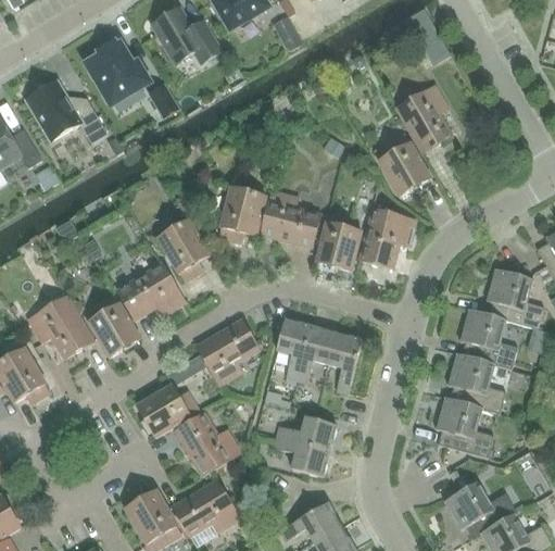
[(214,0),(210,2),(218,16),(223,14),(230,27),(267,4),(264,0),(214,0)]
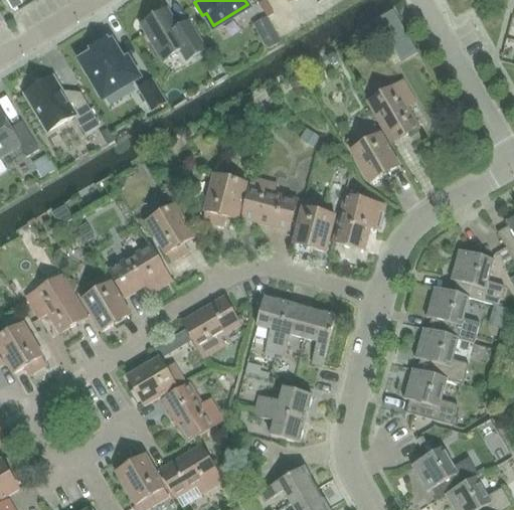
[(166,5),(140,21),(162,58),(187,43),(192,52),(204,44),(191,24),(181,30),(166,5)]
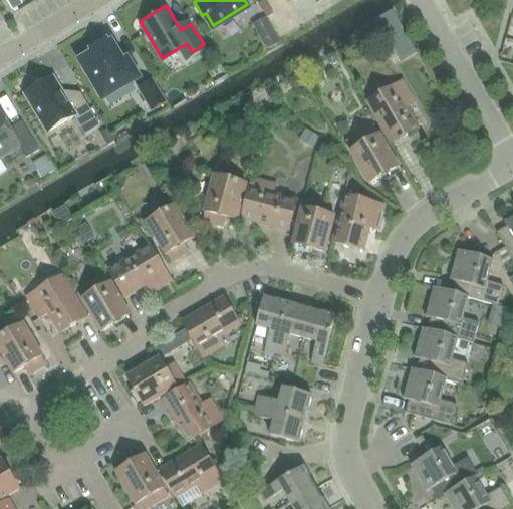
[(393,7),(378,15),(401,55),(415,47),(393,7)]
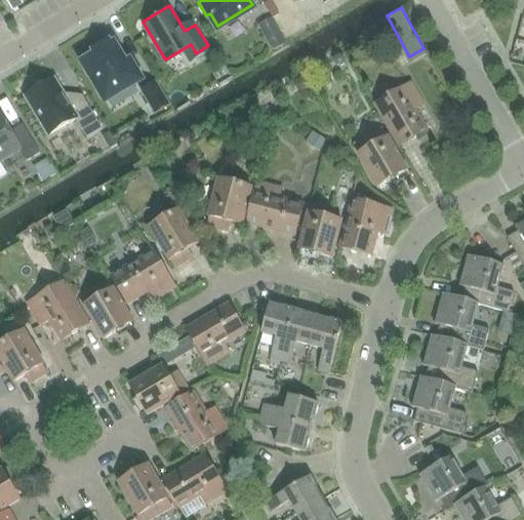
[(271,14),(257,22),(265,35),(278,28),(271,14)]
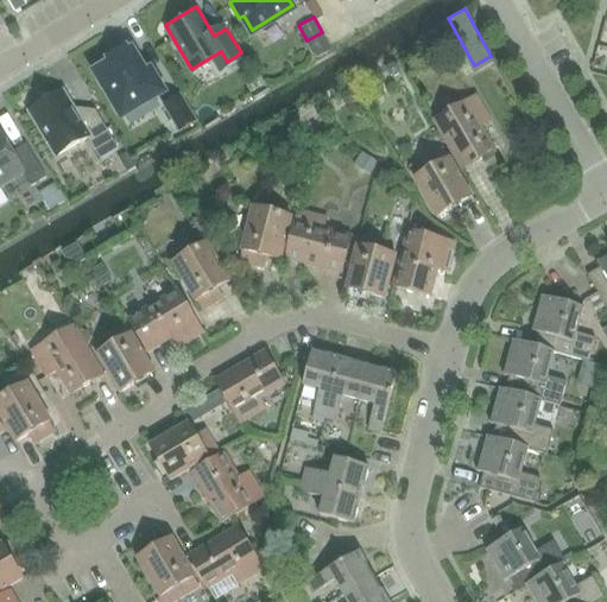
[(111,58),(94,68),(121,113),(163,88),(150,67),(145,69),(131,46),(127,49),(124,44),(108,54),(111,58)]
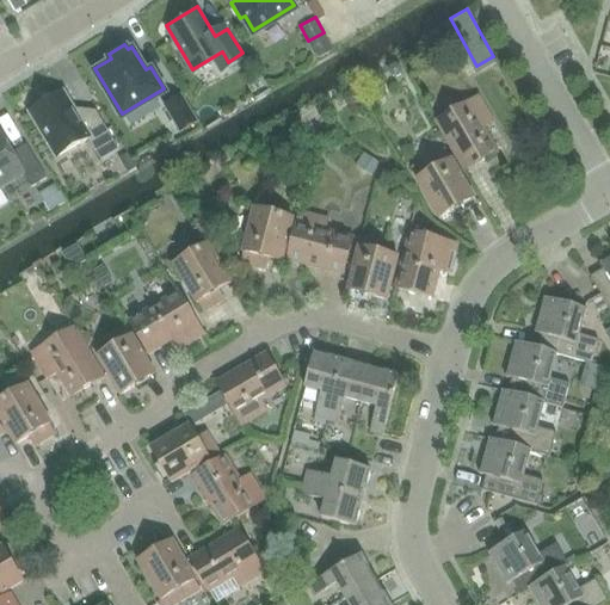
[(389,62),(388,67),(390,71),(395,72),(399,69),(401,65),(398,60),(393,59),(389,62)]
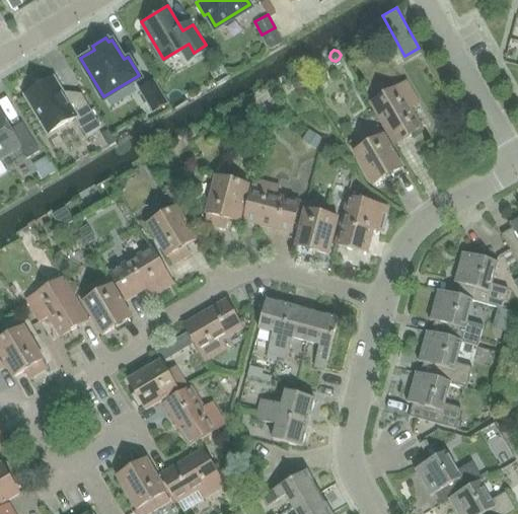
[(53,74),(24,91),(48,131),(74,116),(84,132),(98,123),(80,92),(68,99),(53,74)]
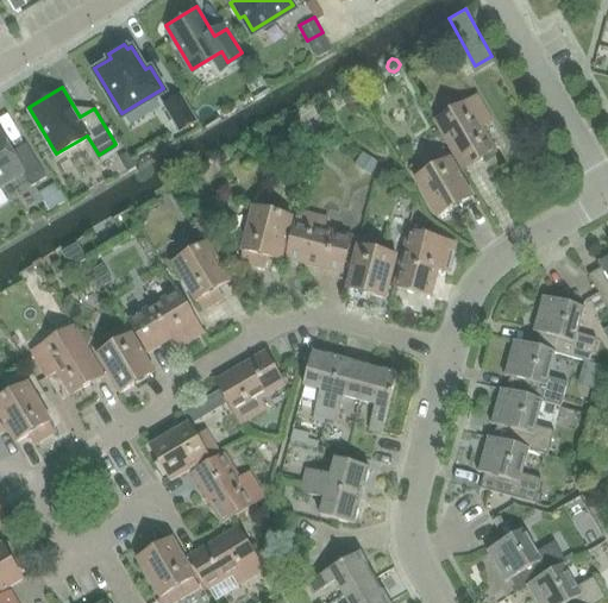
[(180,92),(167,99),(182,125),(195,117),(180,92)]
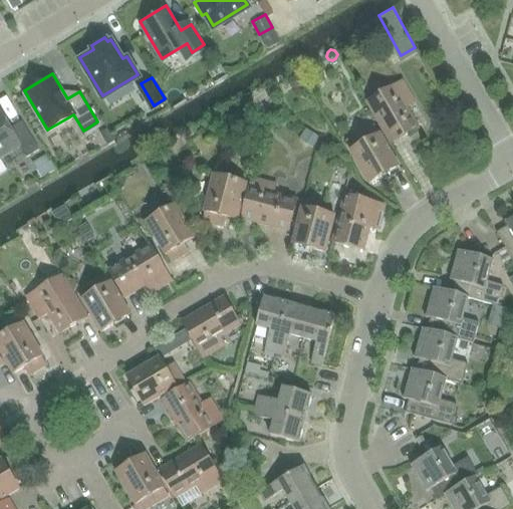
[(403,78),(366,98),(391,141),(418,125),(407,104),(415,100),(403,78)]
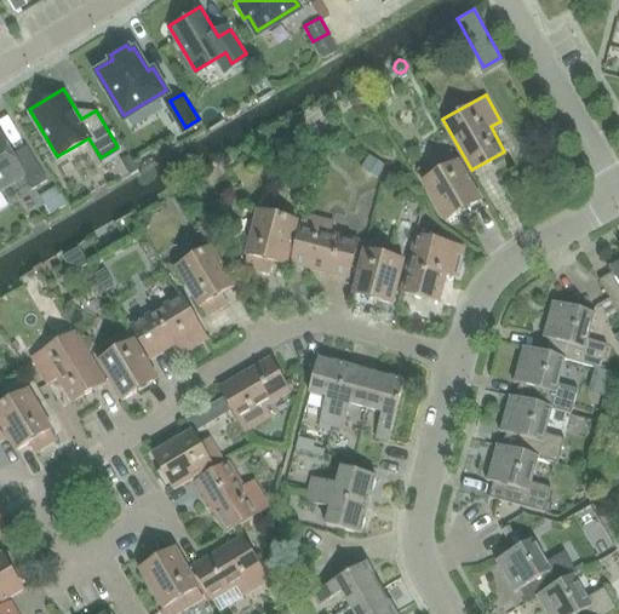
[(0,204),(7,200),(0,188),(24,174),(30,185),(46,176),(26,143),(12,151),(0,131),(0,204)]
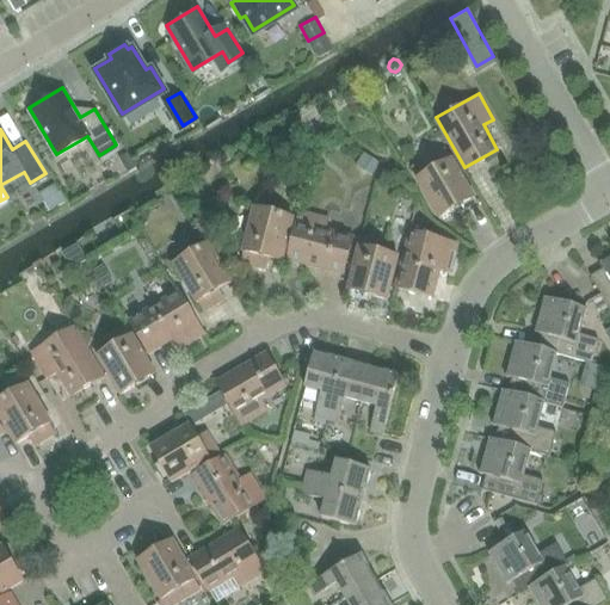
[(429,168),(414,177),(437,215),(473,193),(451,156),(450,158),(444,147),(423,159),(429,168)]
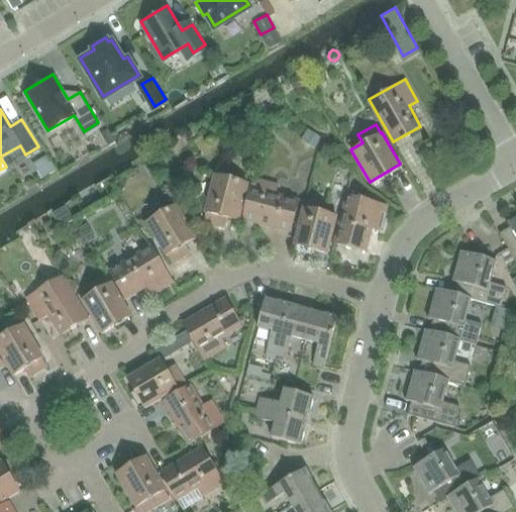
[(307,126),(300,136),(313,144),(320,134),(307,126)]
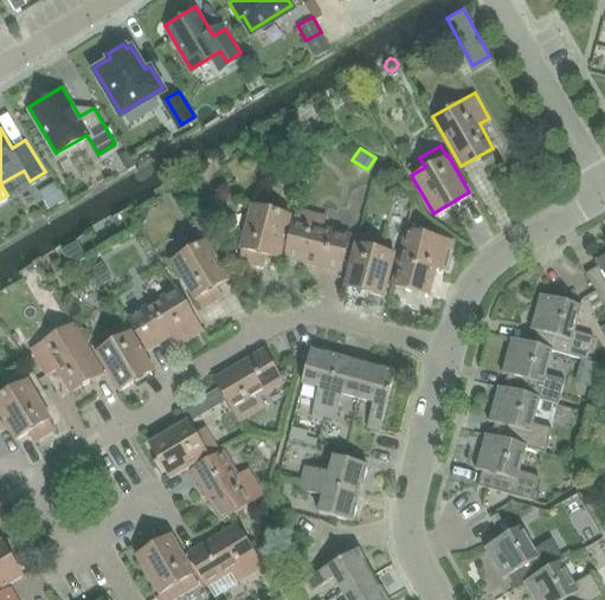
[(242,243),(238,256),(262,262),(265,250),(278,253),(290,211),(251,200),(240,243),(242,243)]
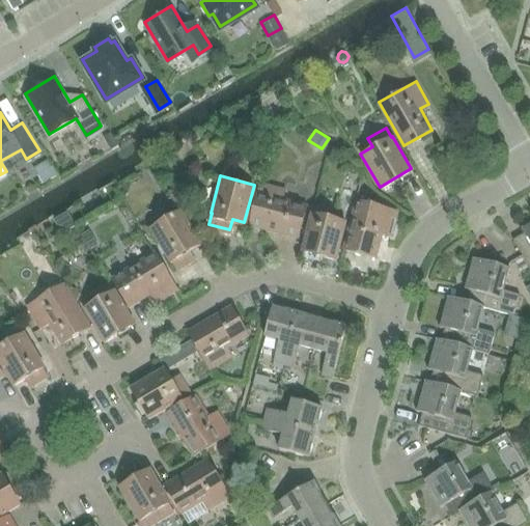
[(260,180),(249,222),(297,234),(305,202),(282,196),(285,186),(260,180)]
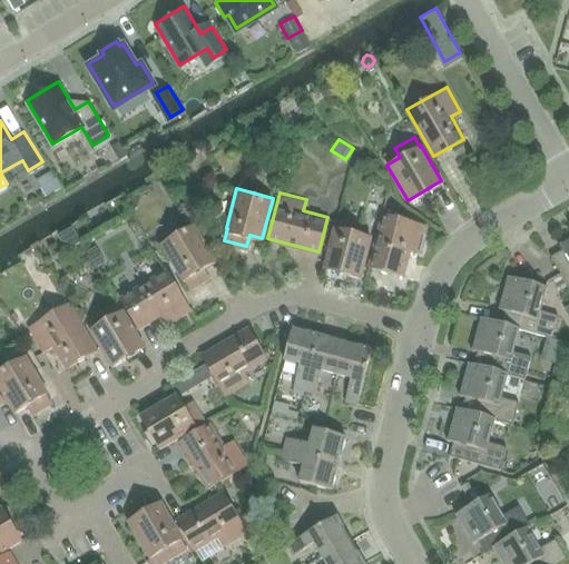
[(381,213),(368,266),(400,273),(406,248),(417,250),(423,223),(381,213)]
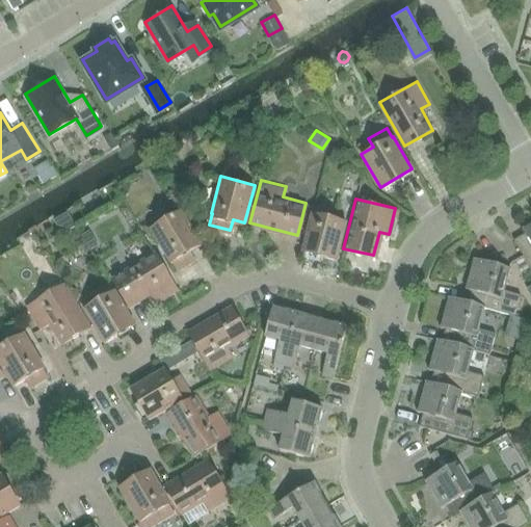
[(312,211),(302,248),(337,257),(346,219),(335,216),(337,206),(316,202),(313,211),(312,211)]
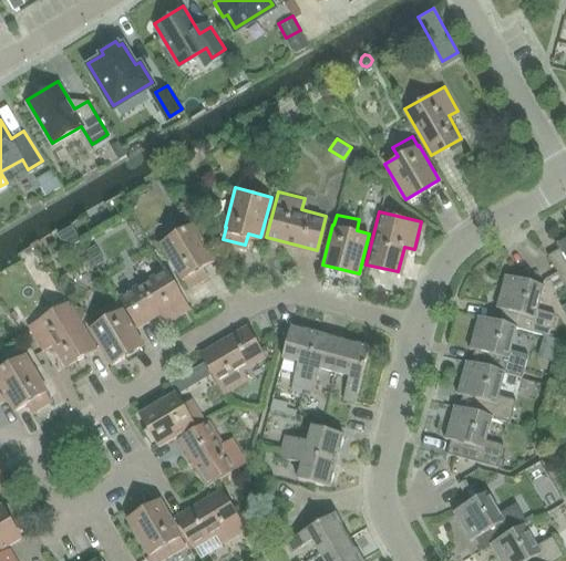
[(194,222),(161,242),(182,278),(184,277),(189,286),(208,274),(203,266),(215,258),(194,222)]
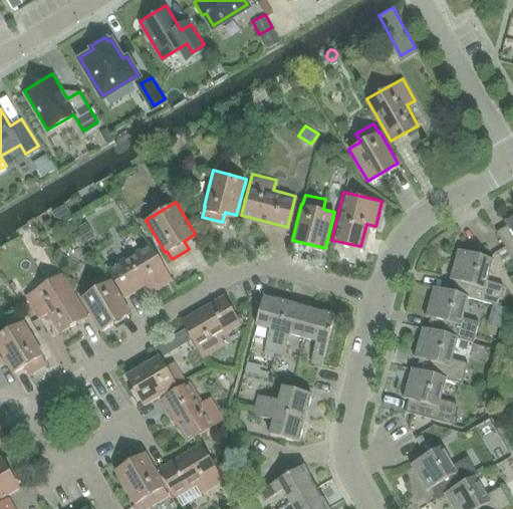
[(512,212),(503,218),(506,223),(496,229),(512,257),(512,212)]
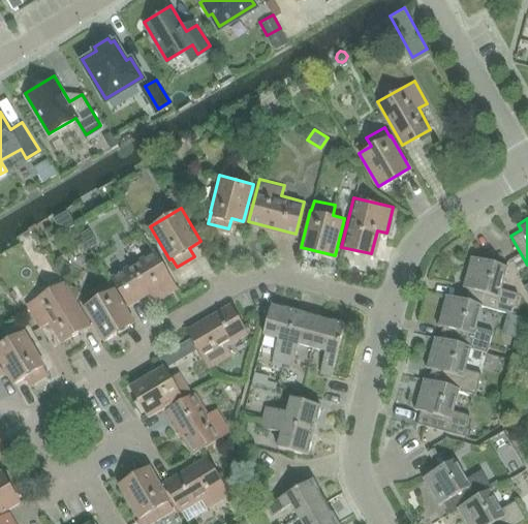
[(129,302),(144,294),(151,289),(155,298),(177,285),(155,248),(113,273),(129,302)]
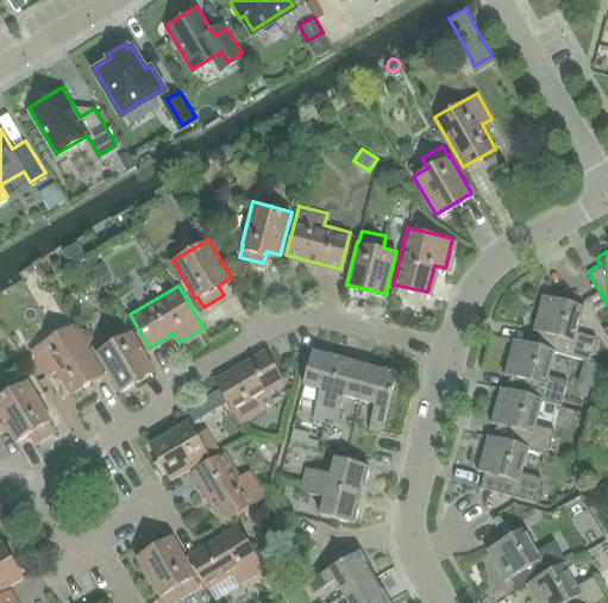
[(539,328),(536,341),(536,343),(556,349),(589,358),(596,334),(577,330),(584,303),(543,291),(532,326),(539,328)]
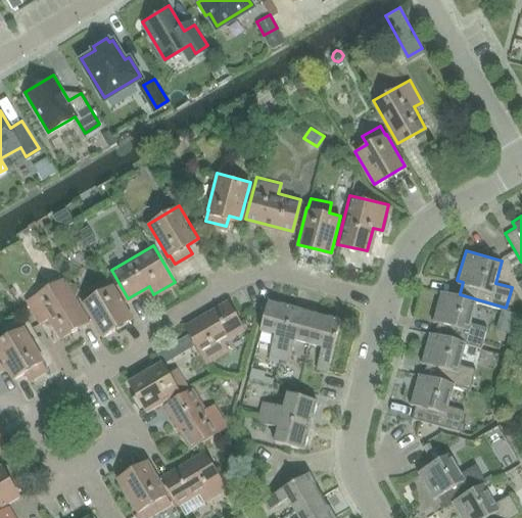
[(89,319),(72,290),(63,276),(28,297),(41,319),(50,314),(62,334),(89,319)]
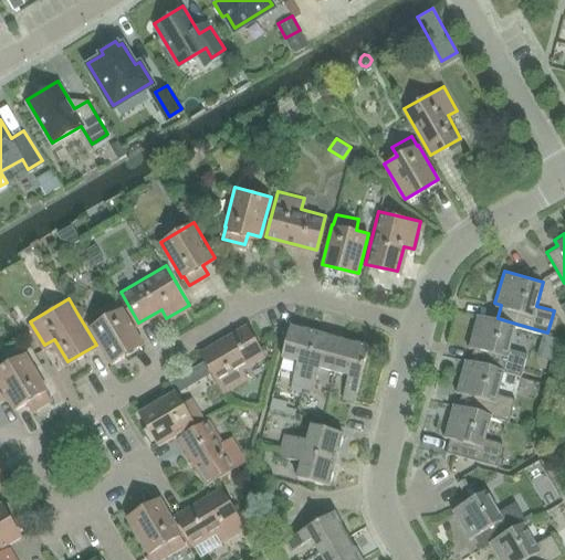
[(145,341),(128,314),(124,307),(123,307),(117,299),(98,310),(104,319),(91,327),(112,362),(145,341)]
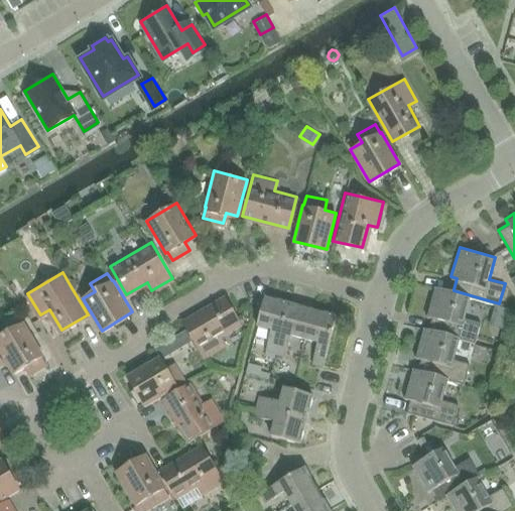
[(432,315),(429,327),(429,328),(460,335),(460,336),(475,341),(480,320),(466,315),(471,295),(454,290),(454,289),(434,284),(426,313),(432,315)]
